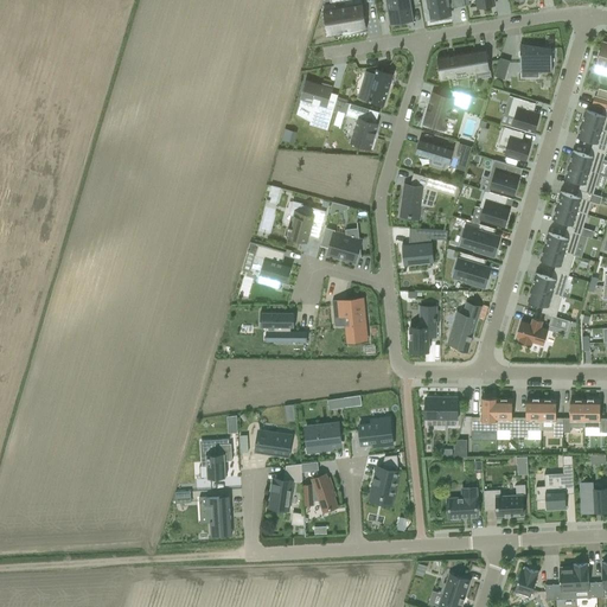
[(385,0),(385,1),(390,25),(414,21),(409,0),(385,0)]
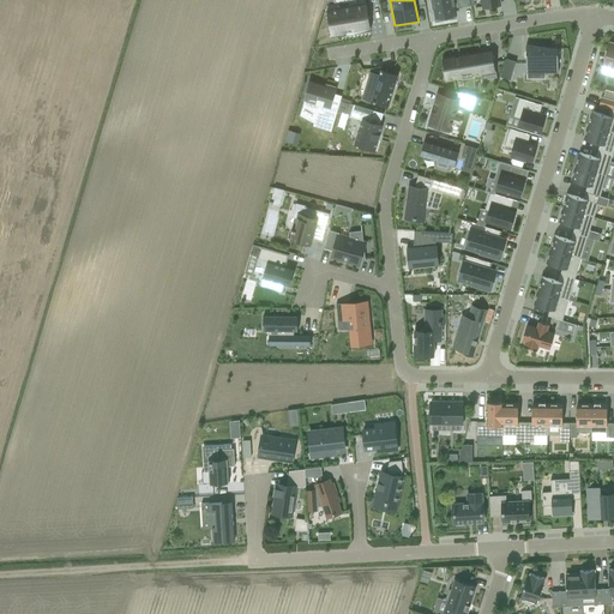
[(432,0),(435,18),(456,14),(455,8),(470,6),(469,0),(432,0)]
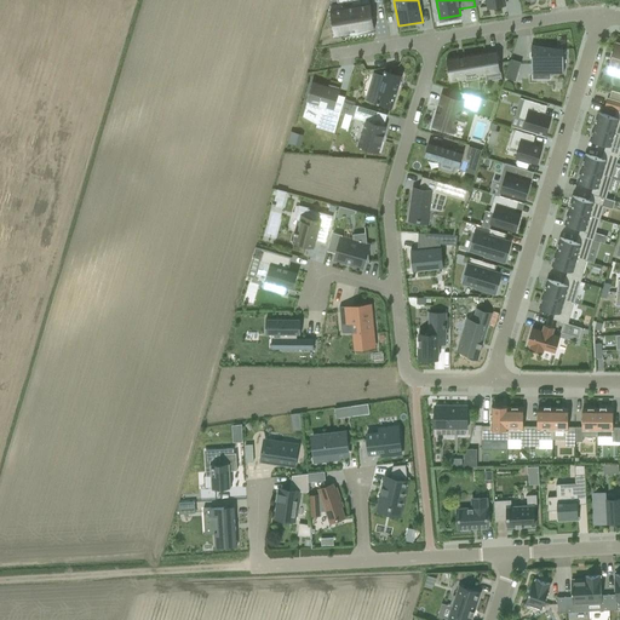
[(345,10),(333,11),(334,19),(337,35),(374,29),(373,28),(369,5),(359,6),(359,7),(345,10)]
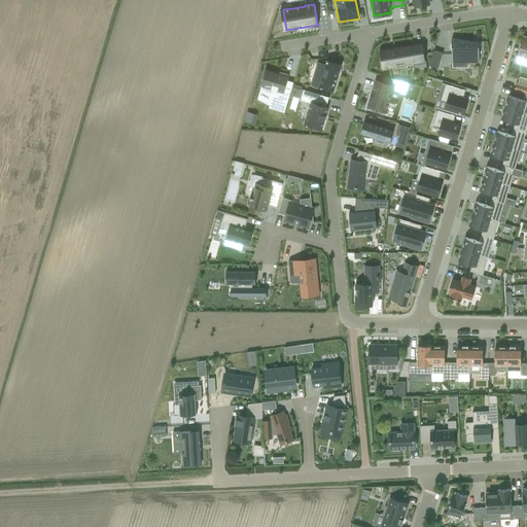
[(526,37),(524,36),(518,56),(525,58),(523,64),(523,65),(526,65),(526,37)]
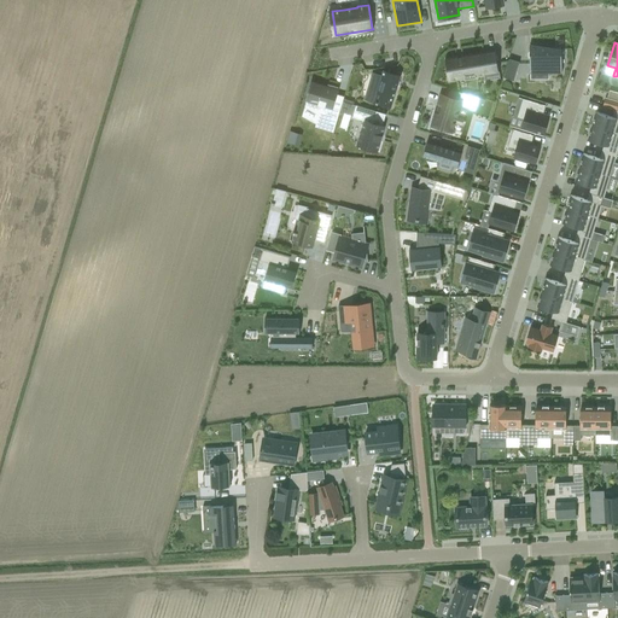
[(530,58),(530,74),(561,74),(561,48),(560,48),(551,47),(530,45),(530,52),(530,57),(530,58)]
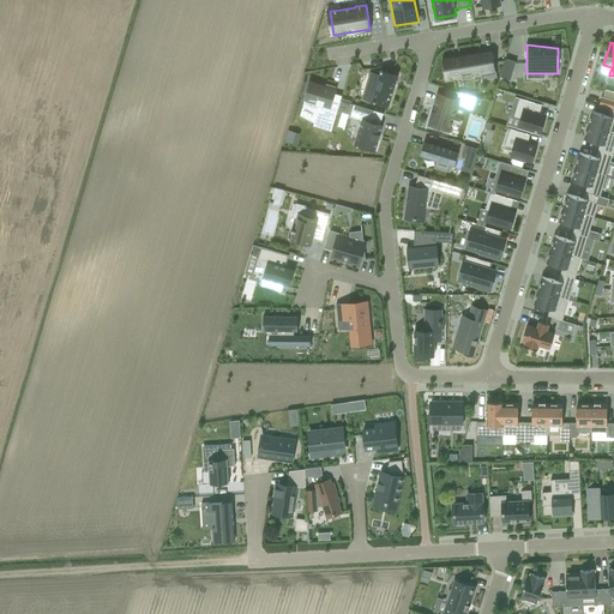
[(446,79),(483,73),(482,71),(495,68),(493,52),(443,59),(446,79)]
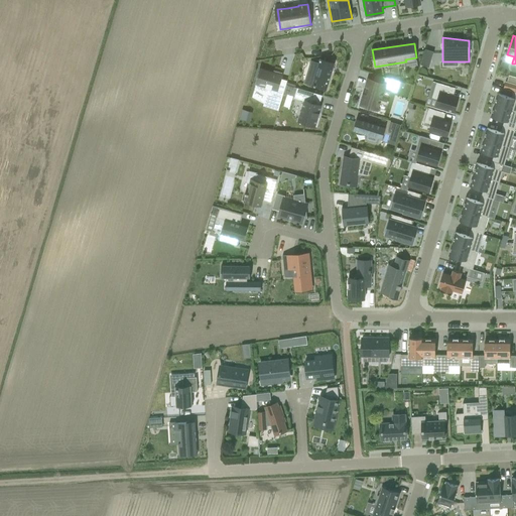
[(425,49),(420,65),(429,68),(433,51),(425,49)]
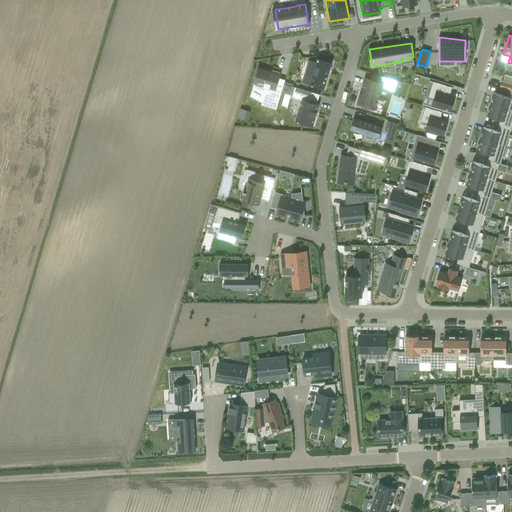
[(309,60),(302,83),(324,89),(332,62),(318,58),(316,62),(309,60)]
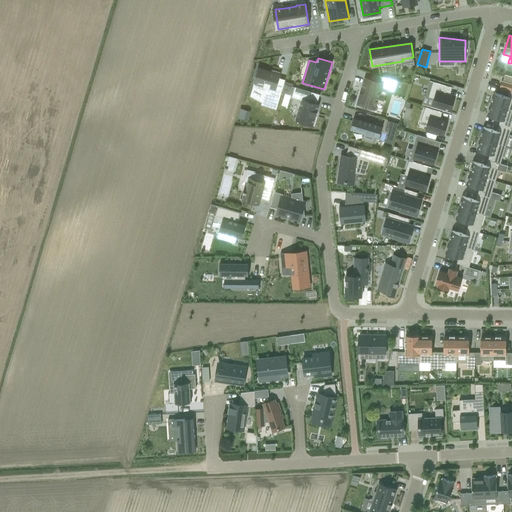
[(253,87),(250,97),(261,103),(261,105),(276,110),(281,93),(281,92),(276,90),(275,89),(279,75),(280,74),(280,72),(271,70),(271,71),(259,67),(258,68),(254,83),(254,84),(253,87)]
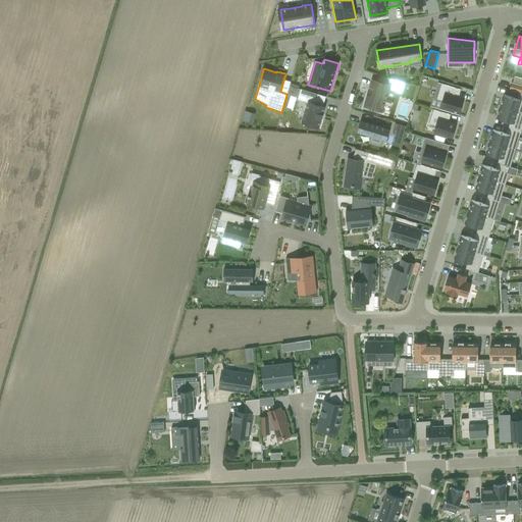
[(382,112),(389,90),(402,94),(405,83),(379,74),(377,81),(373,80),(368,95),(367,94),(364,107),(382,112)]
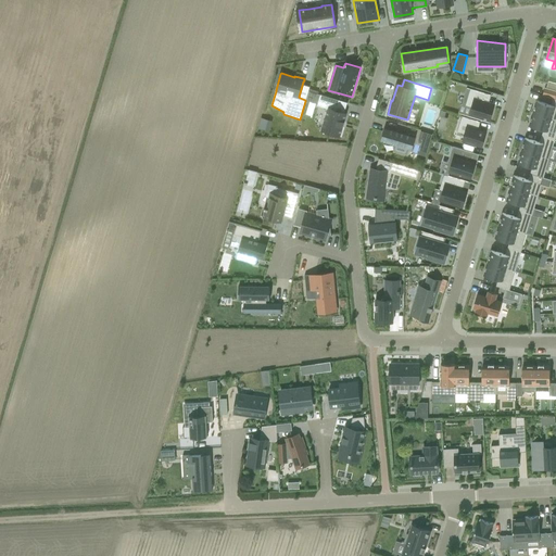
[(555,90),(544,87),(542,96),(553,99),(555,100),(555,90)]
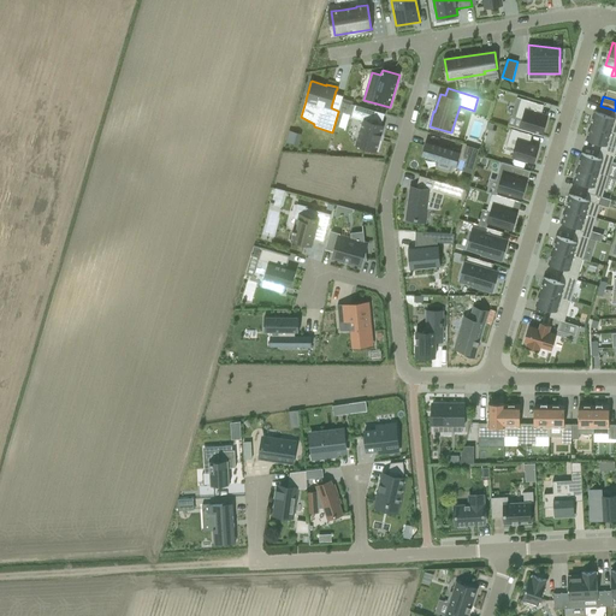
[(521,99),(515,117),(522,119),(520,128),(542,135),(546,119),(548,114),(542,113),(544,106),(521,99)]
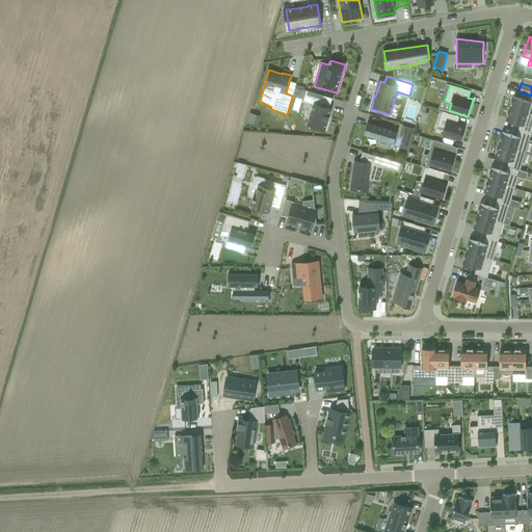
[(292,96),(292,97),(303,100),(303,101),(313,104),(307,125),(308,125),(325,130),(327,123),(328,123),(328,122),(327,122),(329,117),(329,116),(331,109),(330,109),(329,108),(319,105),(322,96),(307,90),(304,90),(295,87),(292,96)]
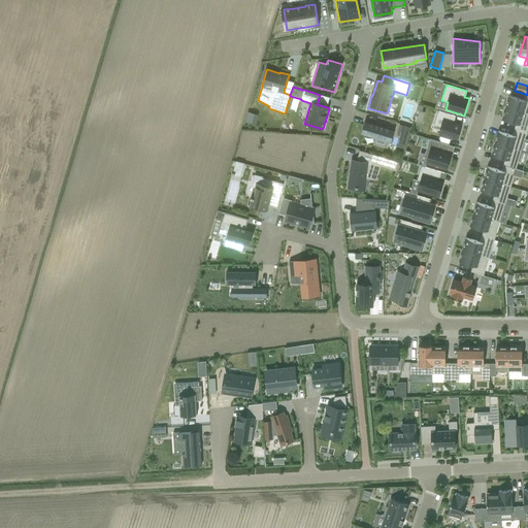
[(509,96),(505,107),(527,113),(527,95),(525,94),(523,100),(509,96)]
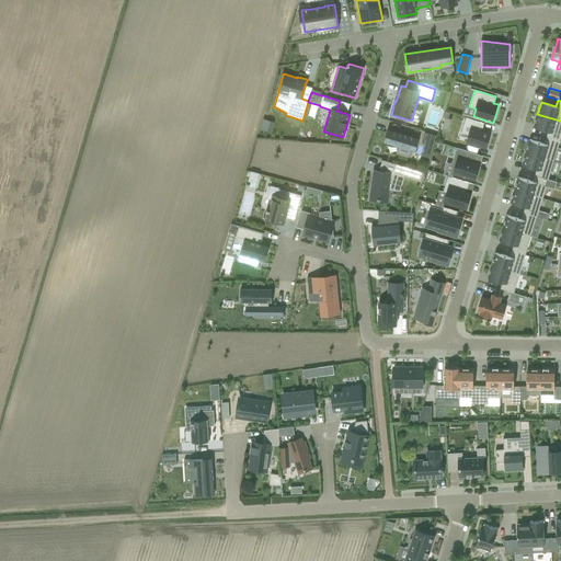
[(560,136),(560,121),(537,114),(534,127),(548,132),(546,137),(560,141),(560,136)]
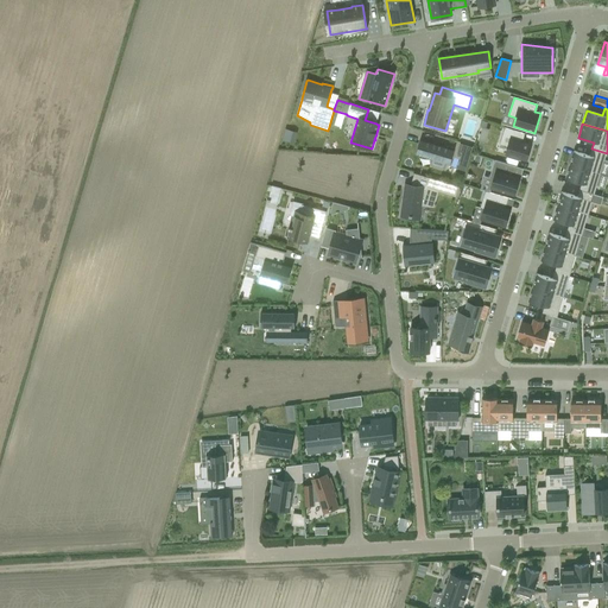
[(505,154),(527,162),(527,160),(526,160),(531,145),(532,145),(532,144),(523,141),(525,133),(505,127),(500,144),(508,146),(506,154),(505,154)]
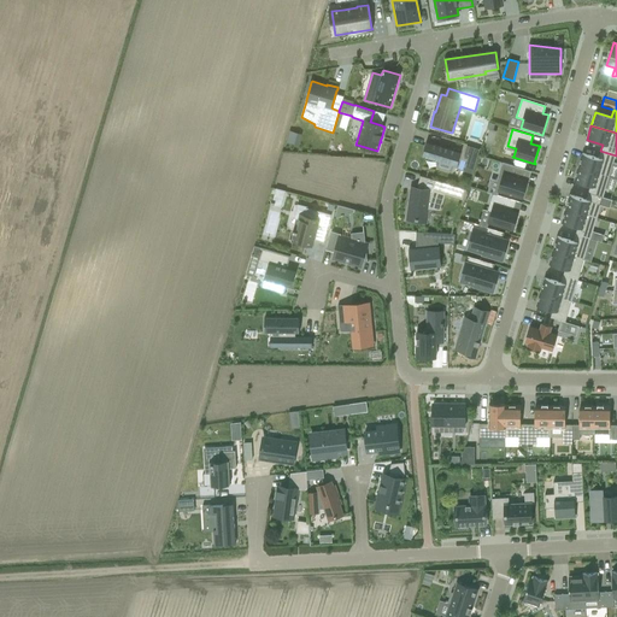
[(457,168),(462,153),(427,142),(422,157),(439,162),(438,168),(450,171),(452,165),(457,168)]
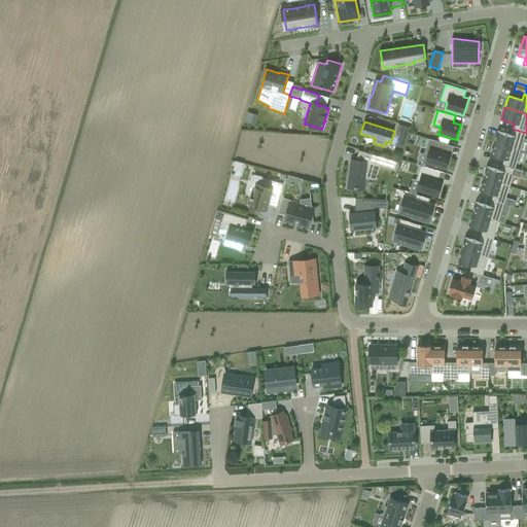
[(407,137),(410,128),(398,125),(396,134),(407,137)]
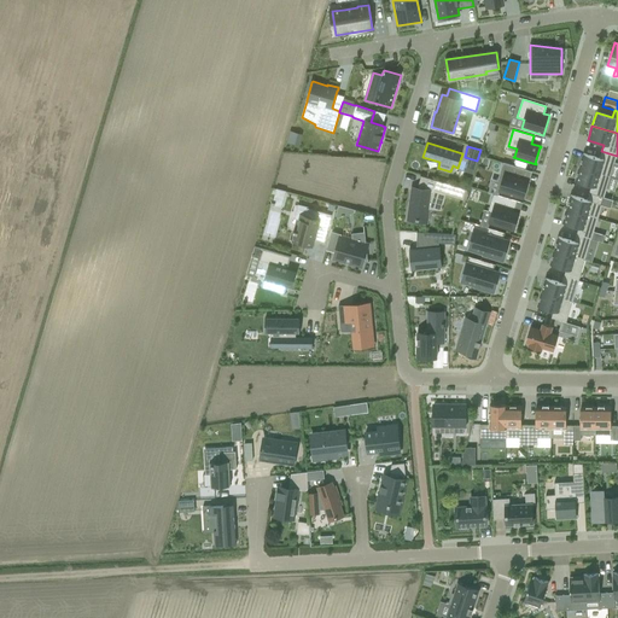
[(617,156),(601,151),(600,158),(583,153),(579,168),(610,176),(617,156)]
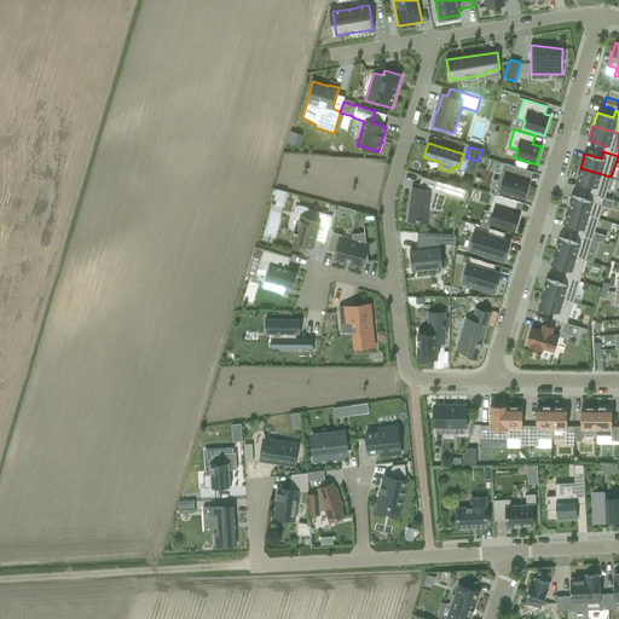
[(499,192),(524,200),(530,180),(524,179),(526,171),(504,163),(498,181),(502,183),(499,192)]
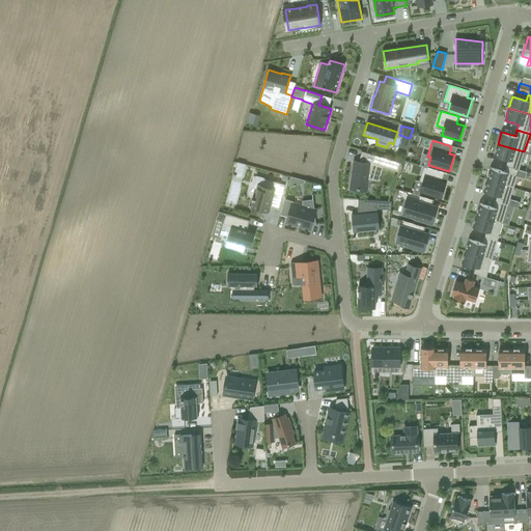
[(524,151),(498,144),(494,156),(508,160),(506,166),(519,170),(524,151)]
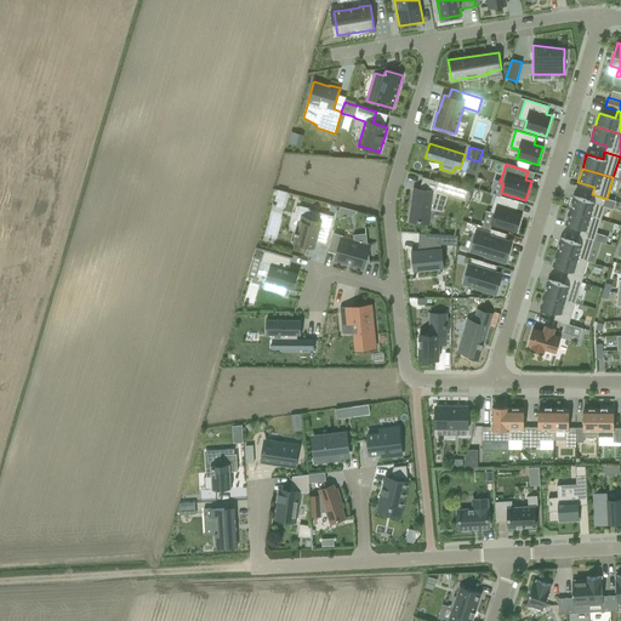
[(434,211),(440,194),(466,201),(469,191),(422,177),(419,188),(421,189),(421,192),(414,191),(409,220),(417,221),(421,222),(421,221),(429,222),(431,211),(434,211)]
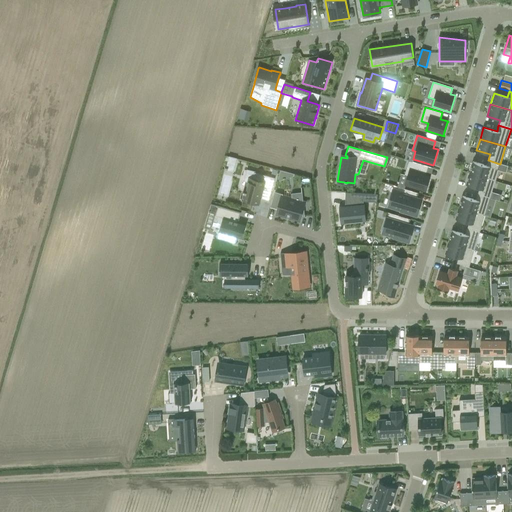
[(473,162),(469,173),(495,181),(498,169),(506,172),(508,166),(500,164),(488,160),(486,166),(473,162)]
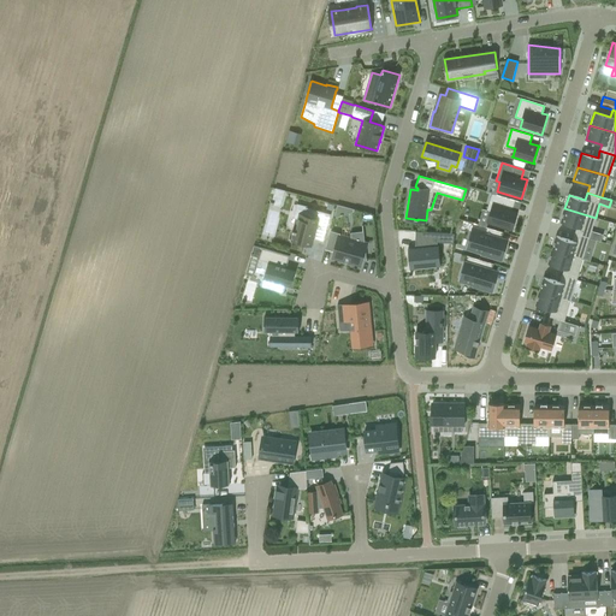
[(511,209),(515,201),(491,194),(486,211),(491,212),(487,223),(487,221),(486,223),(513,231),(513,230),(511,230),(517,212),(511,209)]
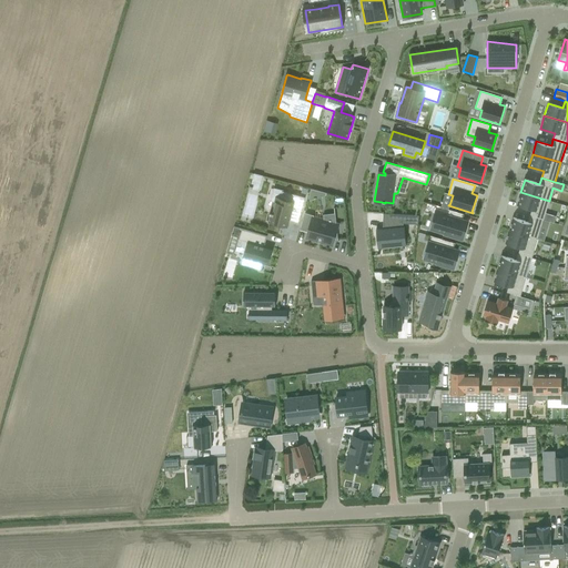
[(326,195),(326,193),(311,189),(307,201),(308,201),(326,195)]
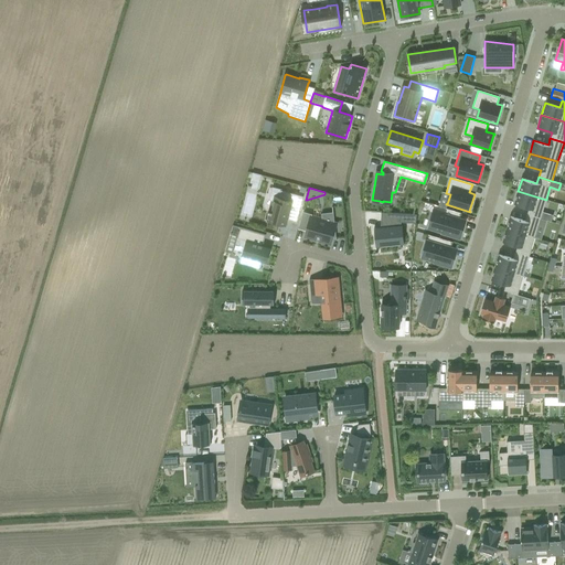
[(273,200),(270,210),(268,209),(267,211),(269,212),(266,221),(284,226),(286,220),(297,222),(304,196),(280,191),(277,202),(273,200)]
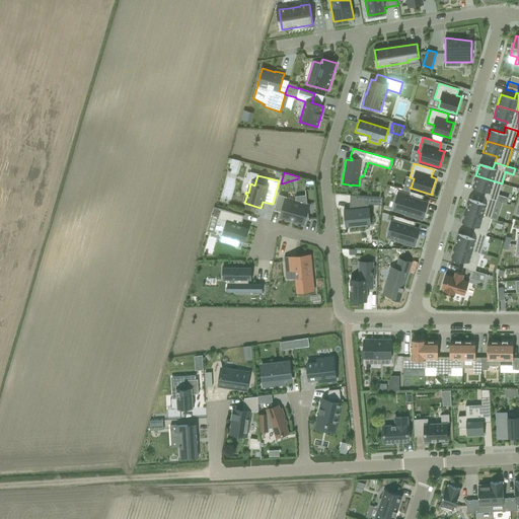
[(502,183),(475,175),(472,188),(486,192),(484,197),(497,201),(502,183)]
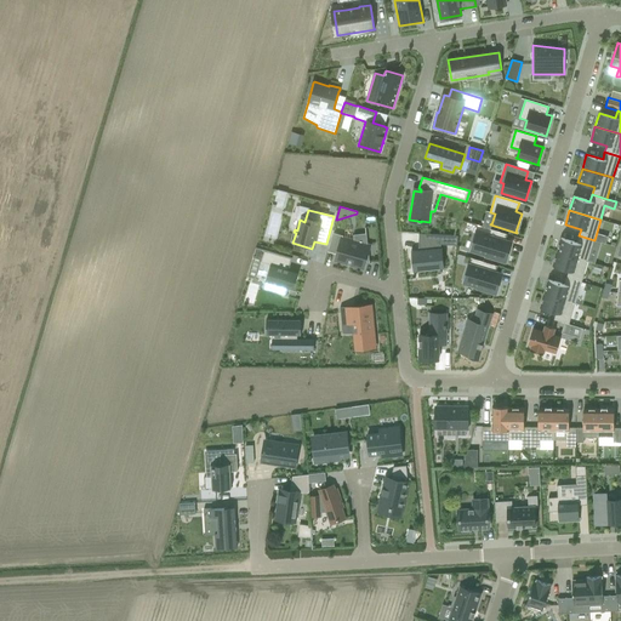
[(507,250),(510,243),(505,241),(507,234),(478,226),(471,249),(486,254),(485,257),(506,263),(510,250),(507,250)]
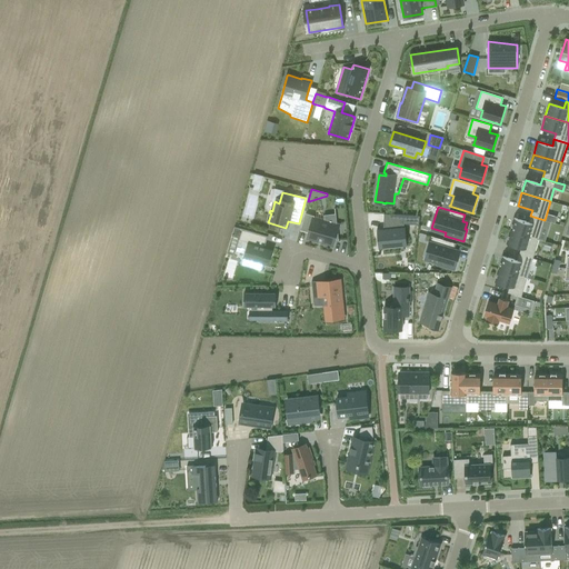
[(309,233),(308,237),(333,245),(335,240),(338,240),(339,240),(337,230),(338,227),(337,227),(336,213),(323,216),(323,218),(325,221),(320,221),(313,220),(315,216),(305,213),(300,231),(309,233)]
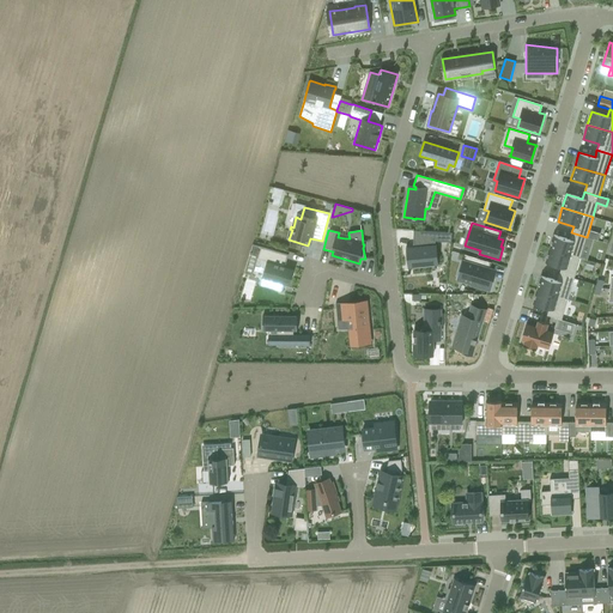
[(406,247),(408,268),(437,265),(435,242),(450,242),(450,232),(413,230),(412,247),(406,247)]
